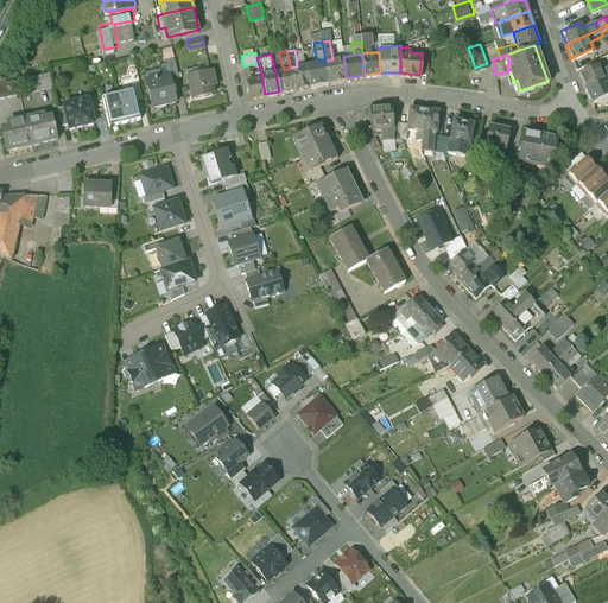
[(173,56),(166,57),(170,73),(171,77),(178,75),(173,56)]
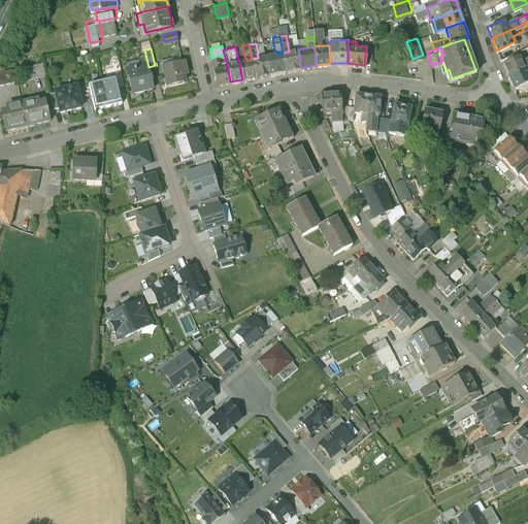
[(289,52),(283,53),(286,71),(301,67),(298,50),(289,52)]
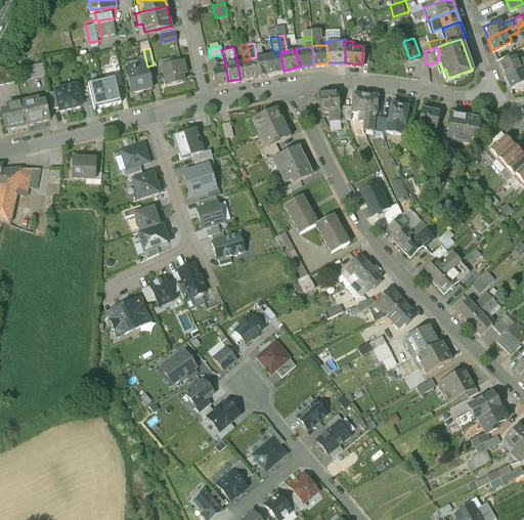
[(275,53),(263,56),(267,74),(284,71),(280,52),(275,53)]
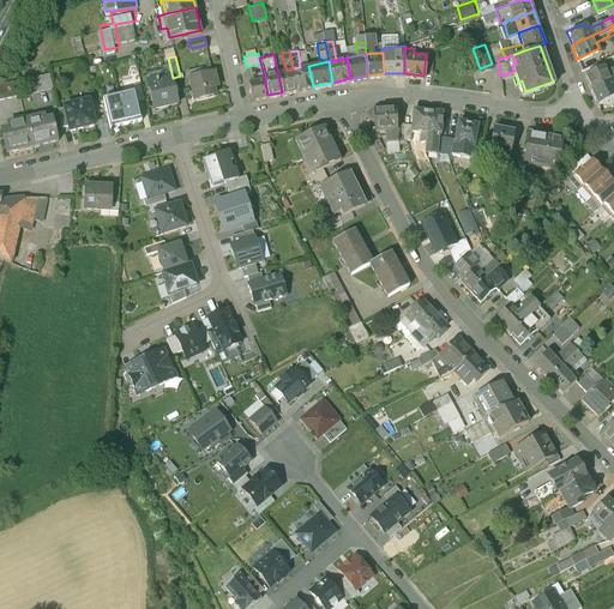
[(264,76),(257,78),(256,65),(254,65),(246,67),(250,80),(248,80),(252,97),(268,95),(264,76)]
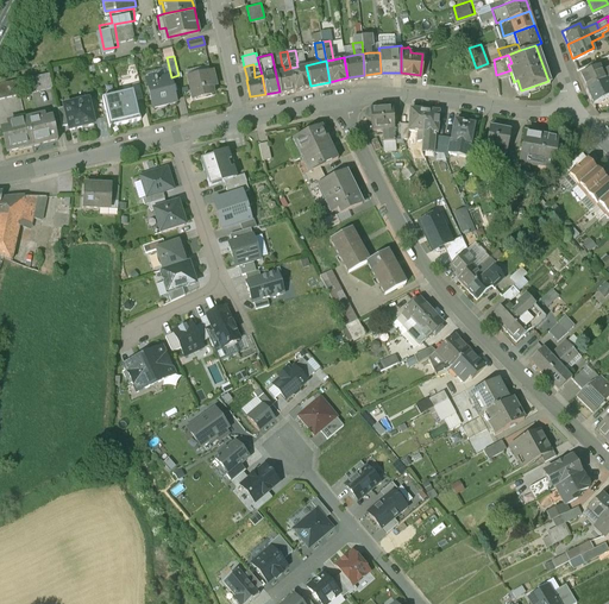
[(597,64),(578,73),(585,87),(604,77),(601,73),(597,64)]
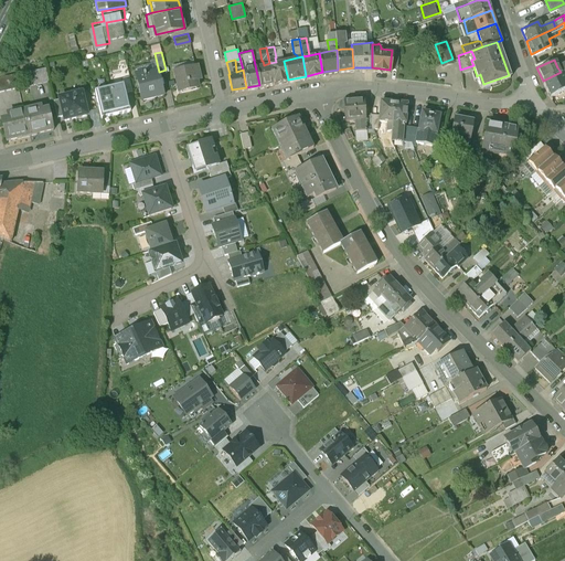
[(276,62),(269,63),(274,82),(288,80),(284,61),(276,62)]
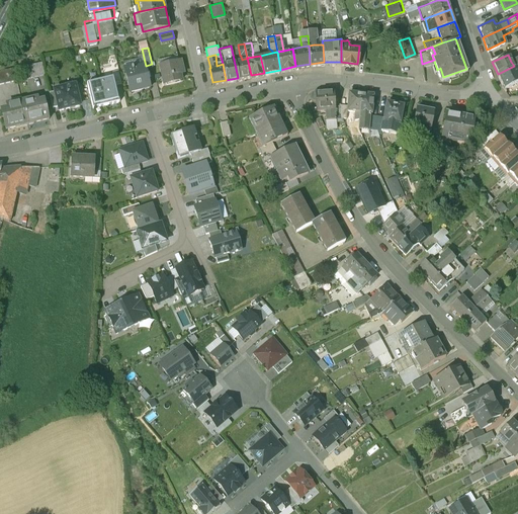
[(180,58),(159,63),(163,81),(181,77),(179,71),(183,70),(180,58)]
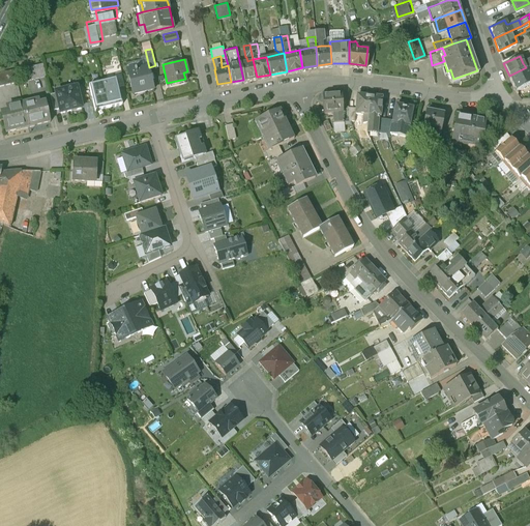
[(247,61),(240,62),(243,80),(257,77),(253,59),(247,61)]
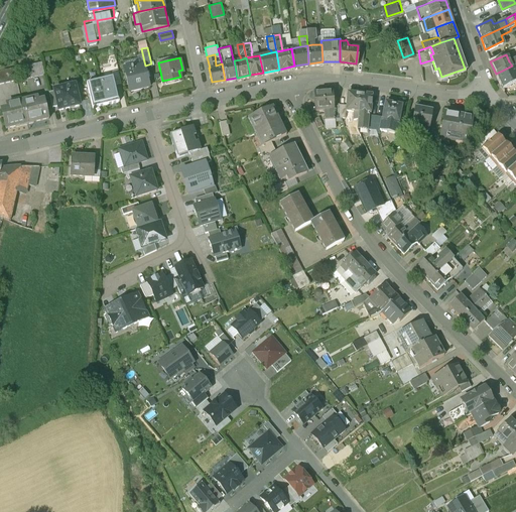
[(28,73),(45,71),(43,58),(27,60),(28,73)]
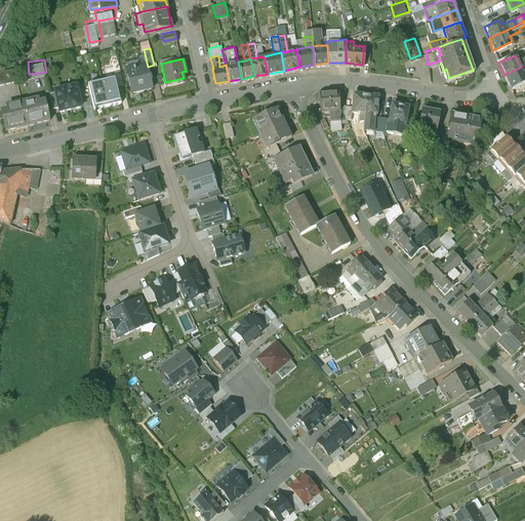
[(147,63),(133,66),(133,62),(131,63),(131,64),(125,66),(131,89),(132,89),(132,86),(142,83),(143,88),(152,85),(148,67),(147,63)]
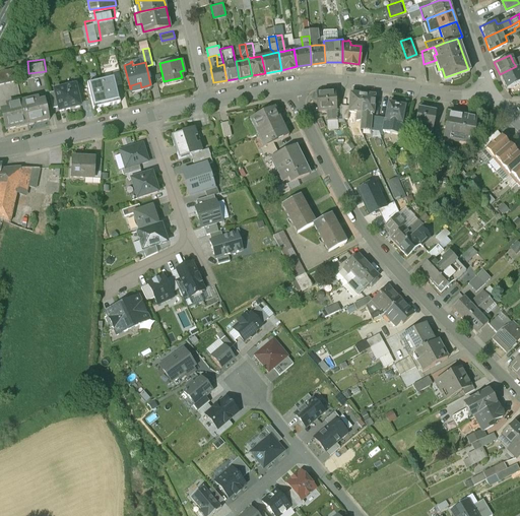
[(14,66),(0,69),(0,81),(16,78),(14,66)]
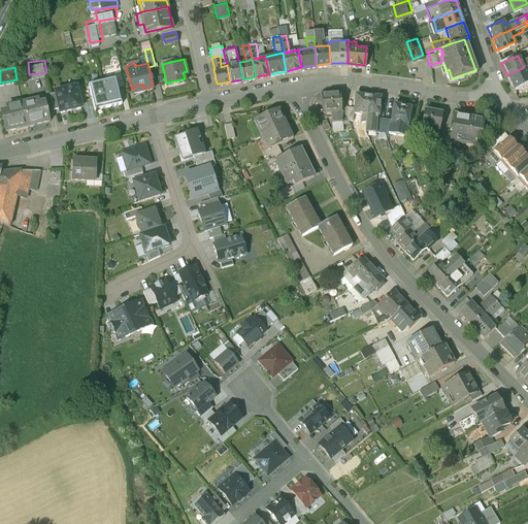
[(524,67),(507,75),(514,89),(527,80),(527,74),(527,72),(524,67)]
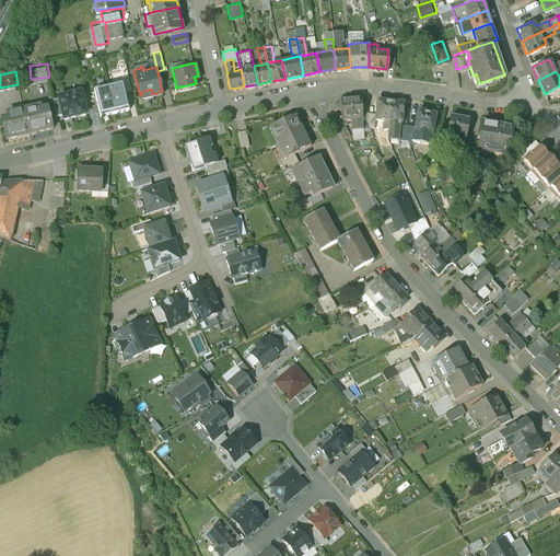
[(123,80),(108,83),(114,111),(129,107),(123,80)]
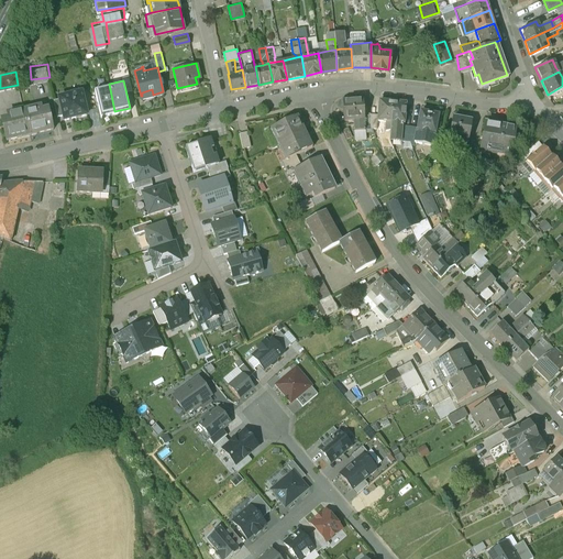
[(109,84),(94,87),(100,114),(114,111),(109,84)]
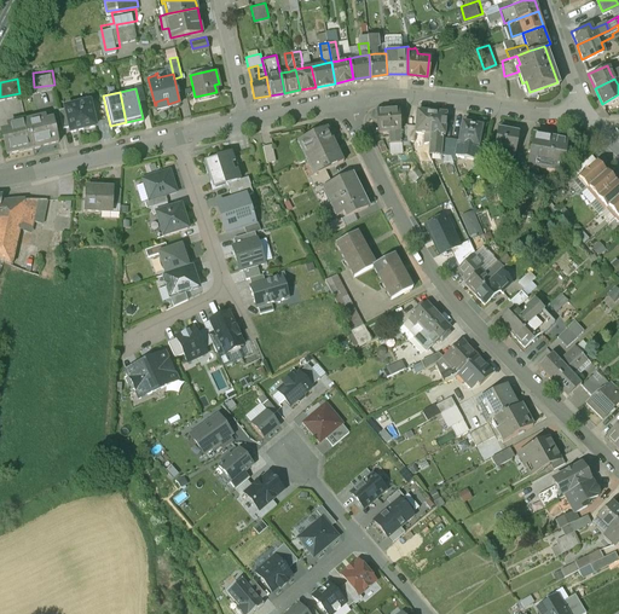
[(88,99),(64,104),(64,105),(69,123),(70,128),(93,123),(88,99)]
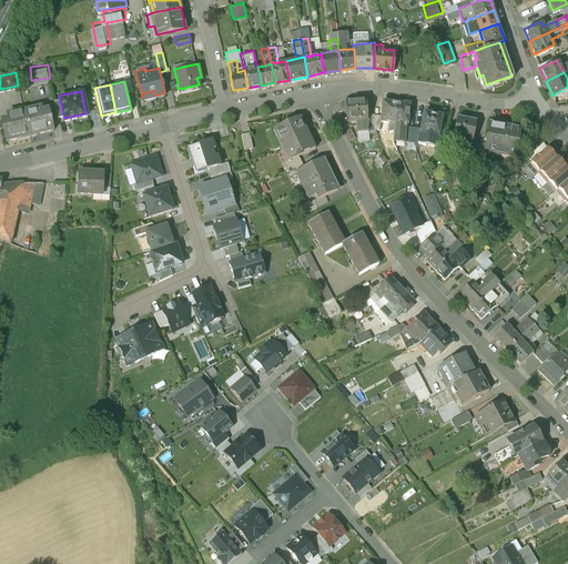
[(59,97),(53,98),(57,116),(63,113),(59,97)]
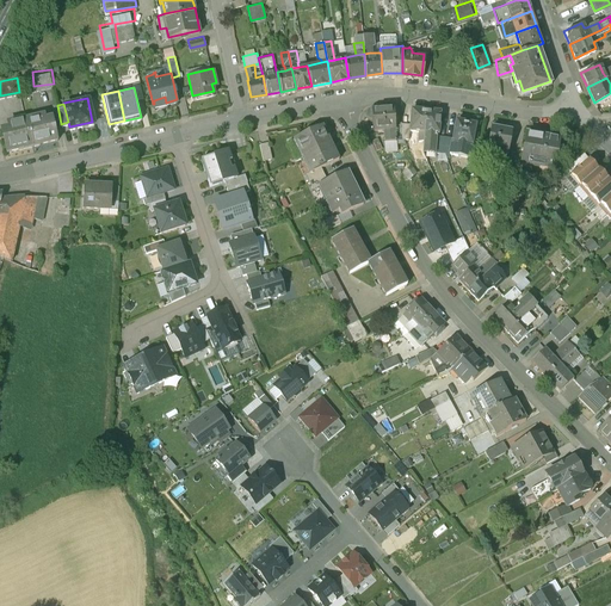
[(369,116),(371,116),(372,128),(387,128),(387,130),(383,130),(384,137),(395,137),(394,121),(397,119),(397,113),(393,113),(393,105),(370,107),(369,109),(366,110),(366,112),(368,115),(369,116)]
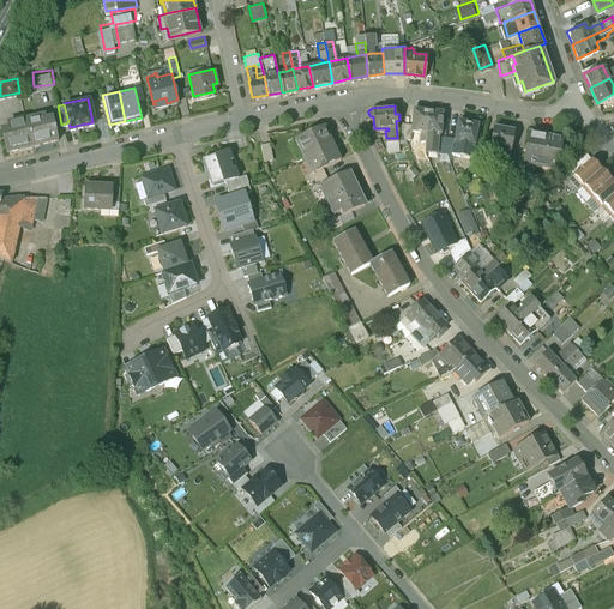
[(427,108),(411,107),(410,122),(410,128),(420,128),(426,130),(427,108)]
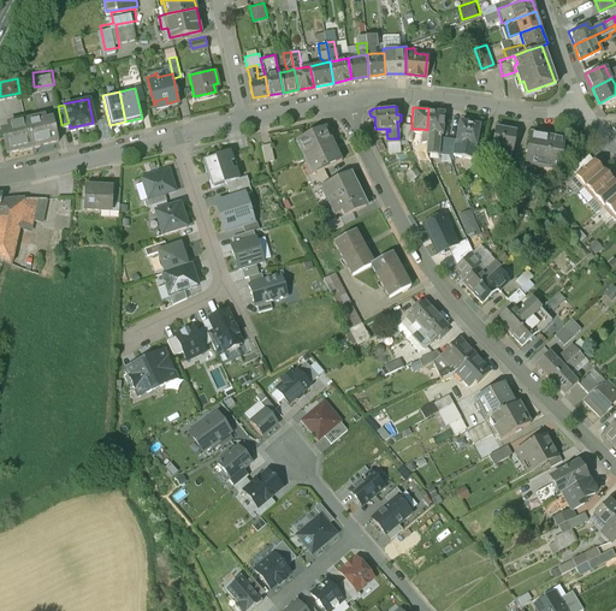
[(443,110),(428,108),(427,130),(426,146),(439,147),(440,134),(440,131),(442,130),(443,110)]
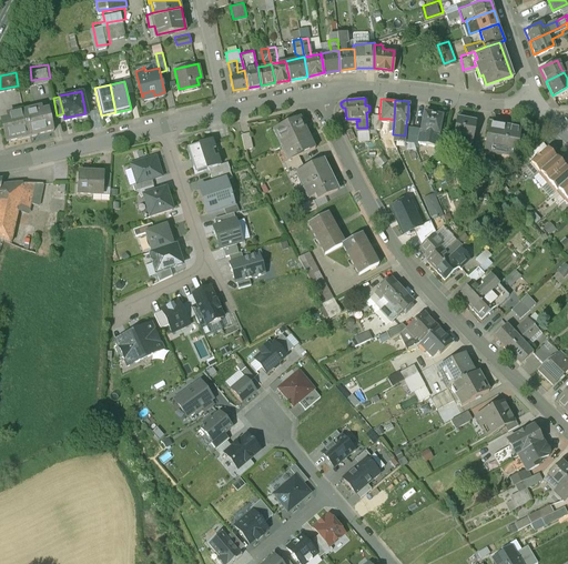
[(49,107),(42,109),(41,104),(23,108),(29,130),(37,129),(38,131),(53,128),(49,107)]
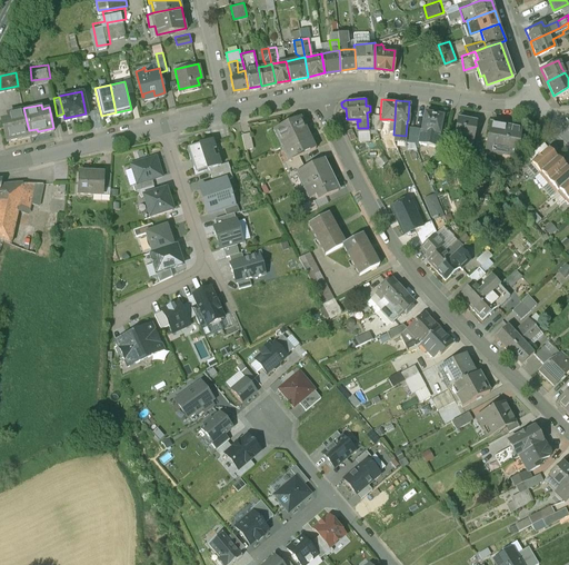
[(23,107),(7,110),(8,116),(7,117),(5,118),(3,120),(6,127),(3,128),(6,139),(7,139),(7,138),(20,136),(20,132),(28,130),(29,134),(30,134),(29,130),(23,108),(23,107)]
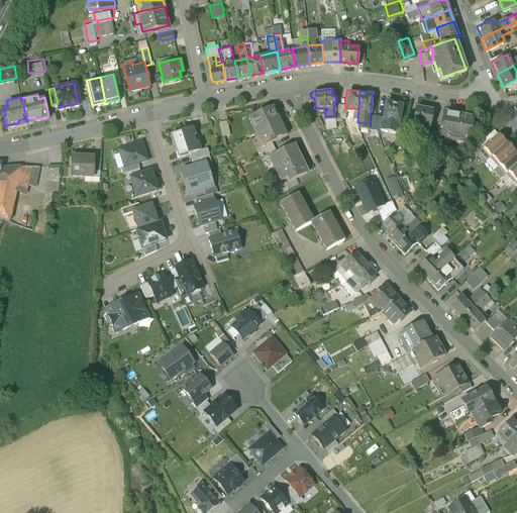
[(402,103),(386,100),(383,114),(380,128),(381,128),(387,129),(388,124),(387,121),(387,117),(399,120),(402,103)]
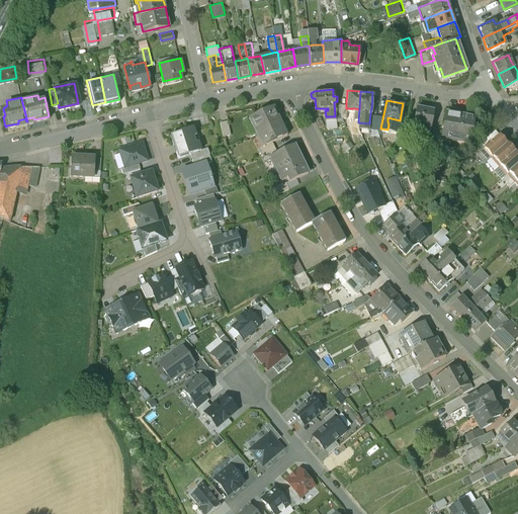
[(273,104),(248,116),(252,124),(255,123),(258,130),(280,118),(273,104)]
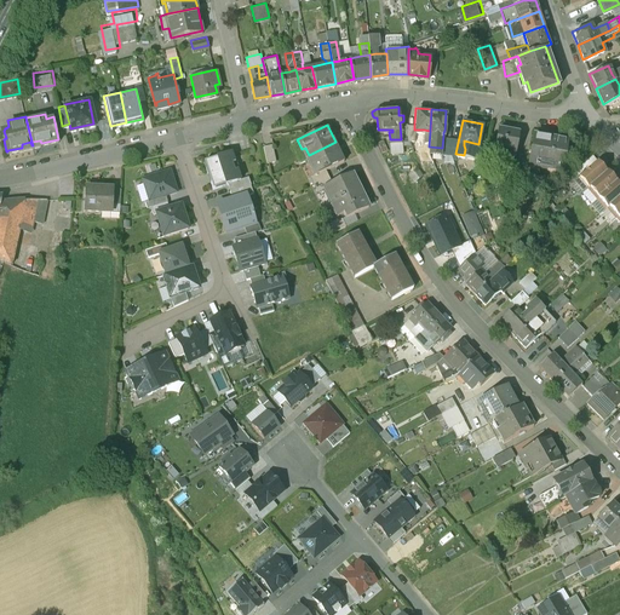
[(512,130),(498,127),(493,155),(506,157),(507,157),(507,153),(515,154),(518,131),(512,130)]
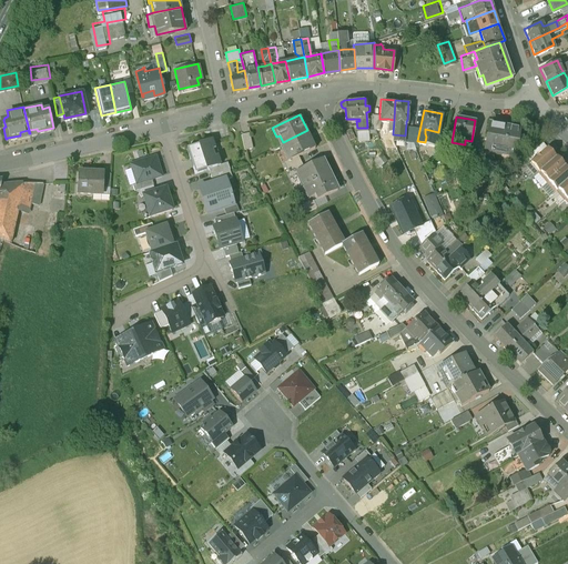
[(518,128),(488,122),(484,150),(494,152),(495,149),(500,150),(499,153),(511,155),(514,145),(516,147),(518,128)]
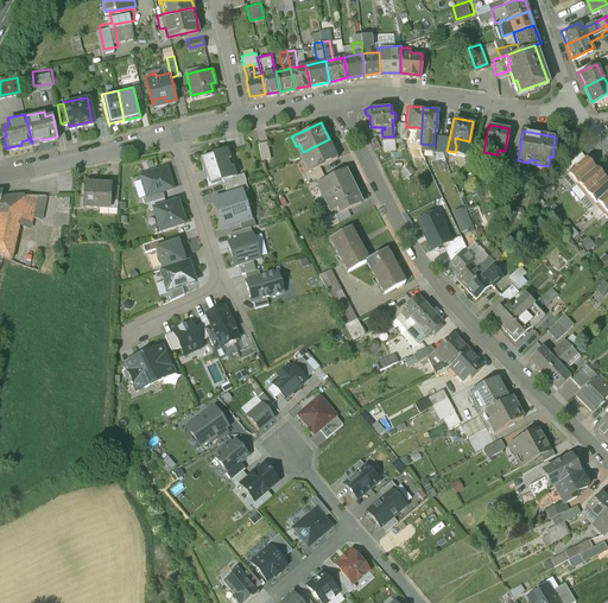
[(443,133),(435,132),(434,145),(432,148),(442,150),(439,146),(443,133)]
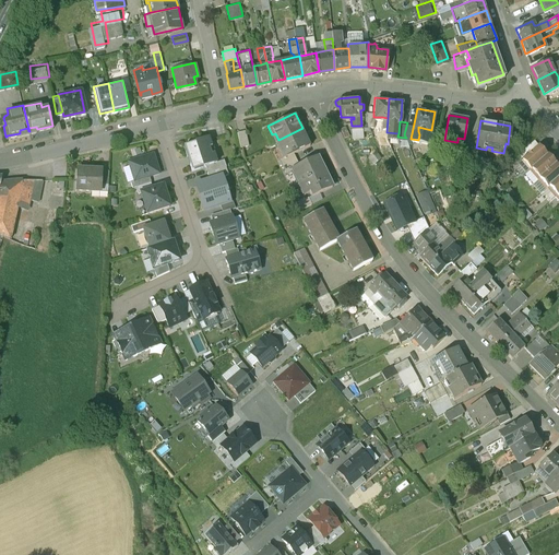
[(414,124),(407,122),(404,134),(406,138),(407,142),(411,142),(412,139),(411,139),(414,124)]
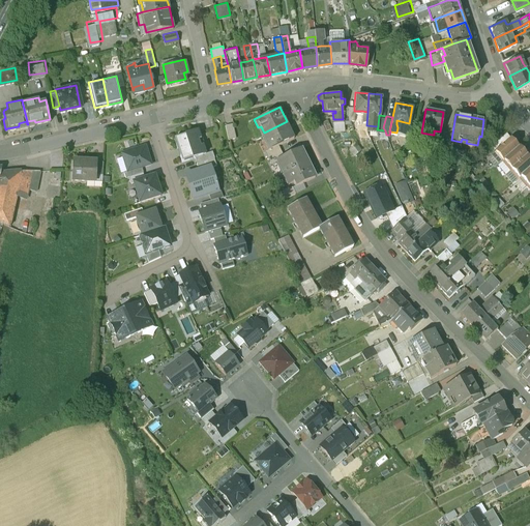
[(264,133),(263,133),(269,145),(267,146),(268,147),(268,148),(278,143),(294,136),(287,121),(264,133)]
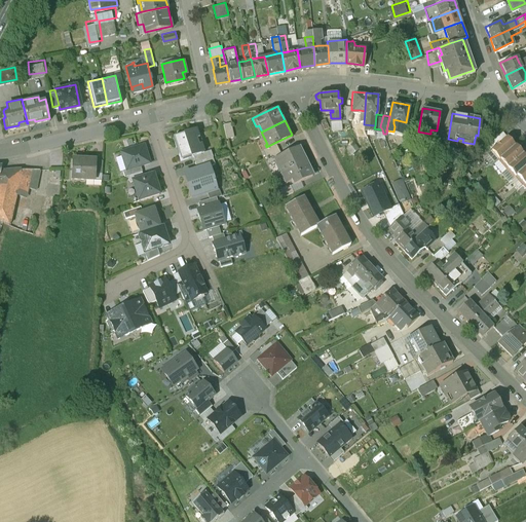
[(230,121),(223,122),(226,137),(233,135),(230,121)]
